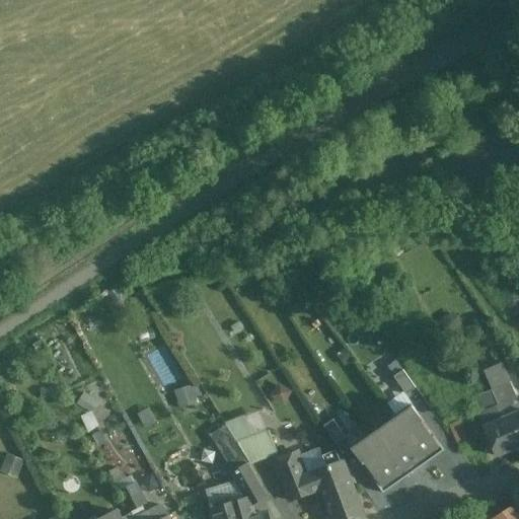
[(416,388),(403,370),(393,377),(406,395),(416,388)]
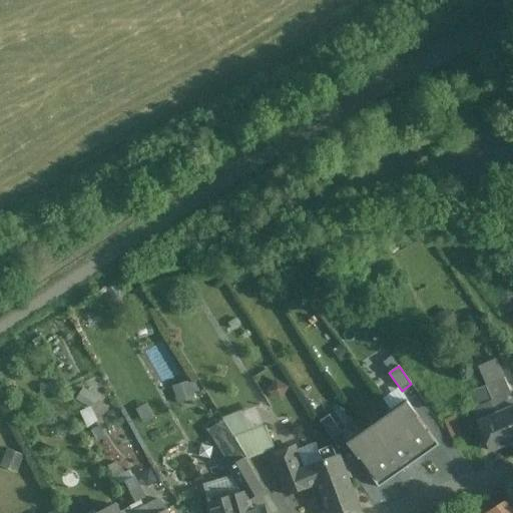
[(512,398),(504,379),(486,386),(492,401),(491,402),(509,445),(512,443),(512,398)]
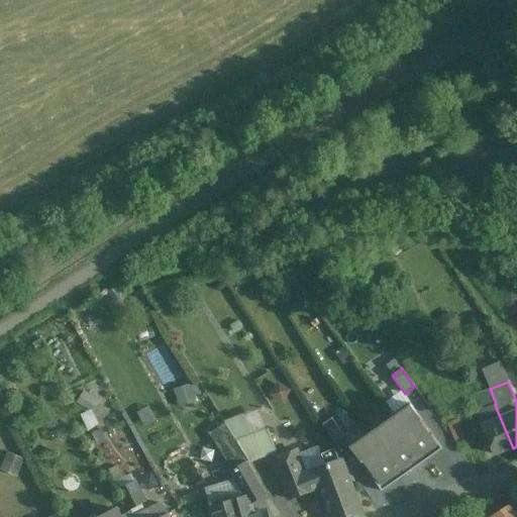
[(513,448),(495,405),(496,404),(490,389),(477,395),(483,408),(477,411),(496,455),(513,448)]
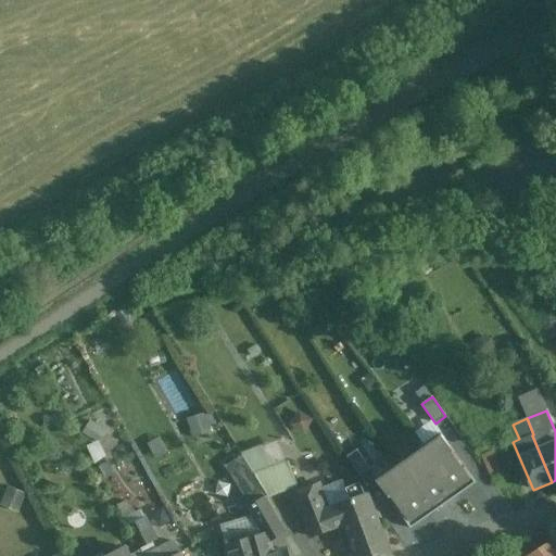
[(441,433),(421,446),(424,449),(396,467),(395,465),(376,479),(389,497),(390,496),(401,513),(400,514),(411,529),(476,483),(465,467),(464,468),(453,453),(454,452),(441,433)]
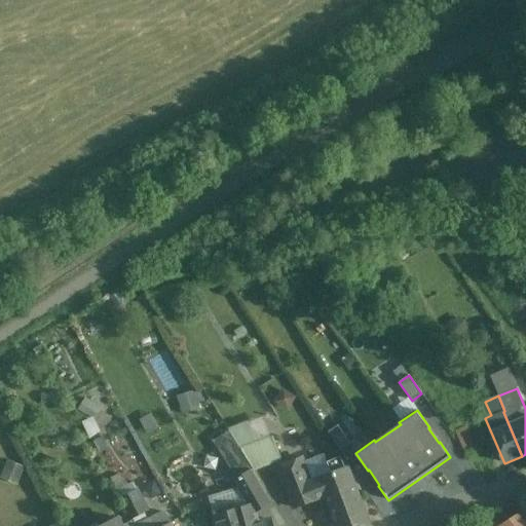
[(273,438),(256,444),(249,425),(230,433),(254,471),(255,472),(282,461),(273,438)]
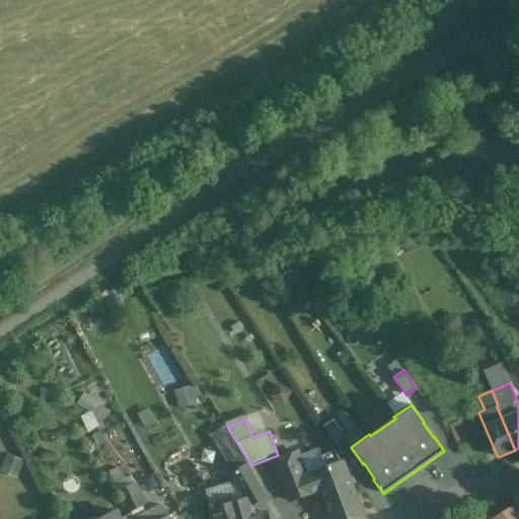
[(346,439),(334,420),(323,427),(336,445),(346,439)]
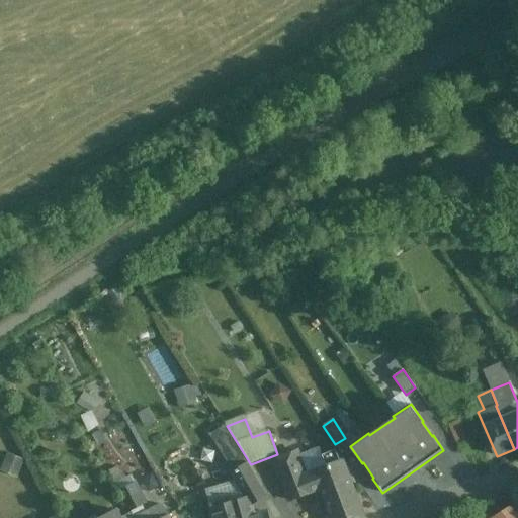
[(459,420),(448,425),(457,445),(467,441),(459,420)]
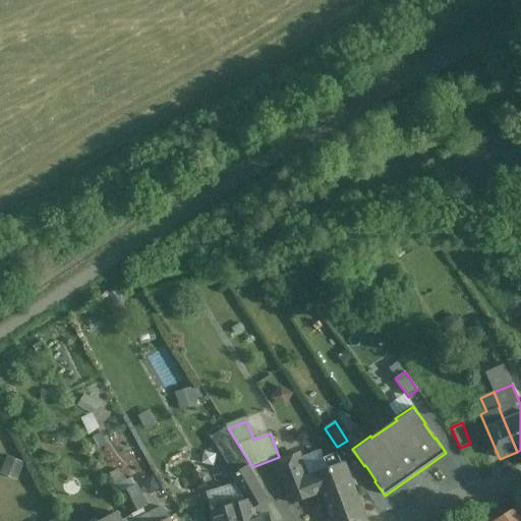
[(251,466),(228,428),(214,438),(231,465),(229,467),(233,475),(249,466),(249,468),(251,466)]
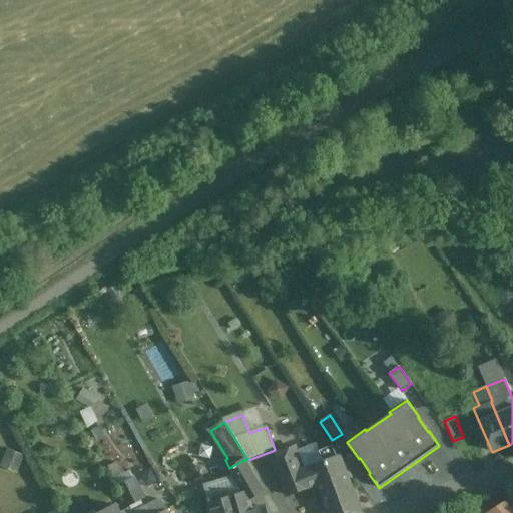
[(317,444),(297,452),(295,447),(271,457),(286,496),(309,487),(318,484),(318,482),(330,478),(324,462),(319,451),(317,444)]
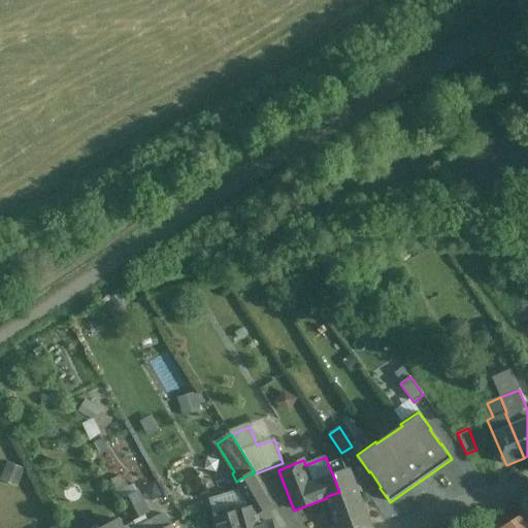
[(341,459),(328,464),(333,475),(349,470),(349,469),(347,470),(341,459)]
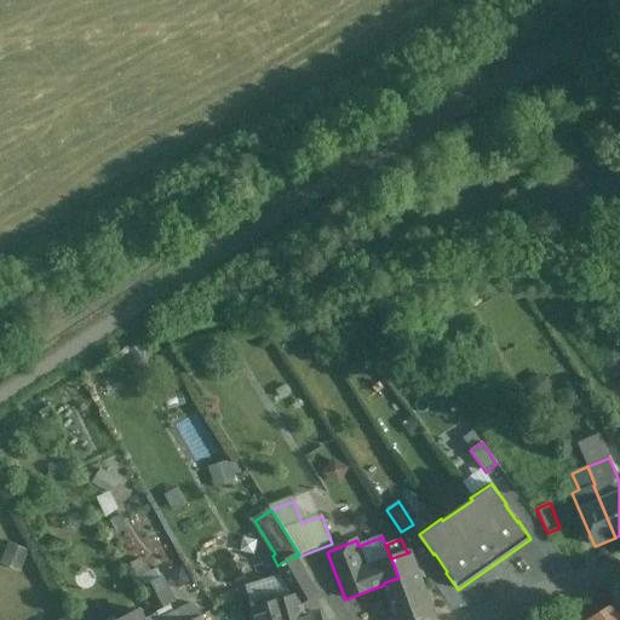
[(435,619),(409,552),(391,558),(399,578),(384,583),(384,585),(397,619),(435,619)]
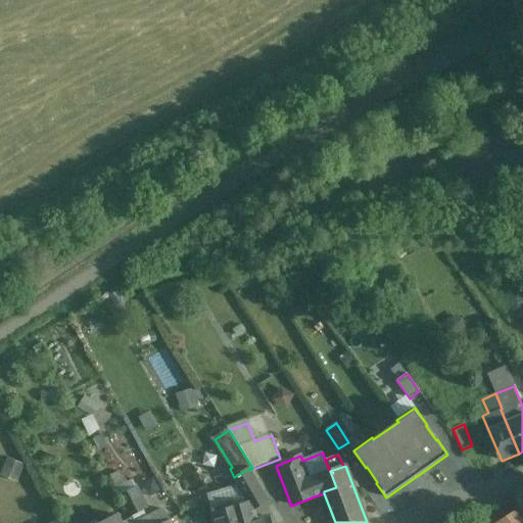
[(250,470),(250,468),(234,477),(234,478),(239,487),(252,510),(269,500),(250,470)]
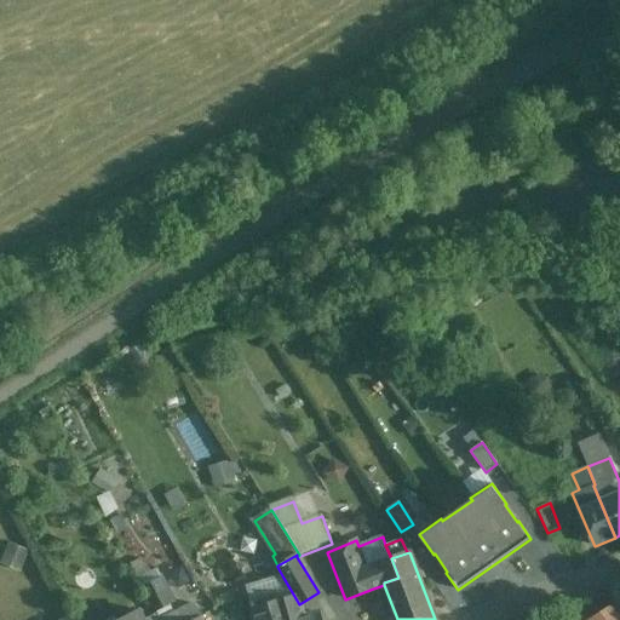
[(174,603),(161,578),(142,587),(155,613),(174,603)]
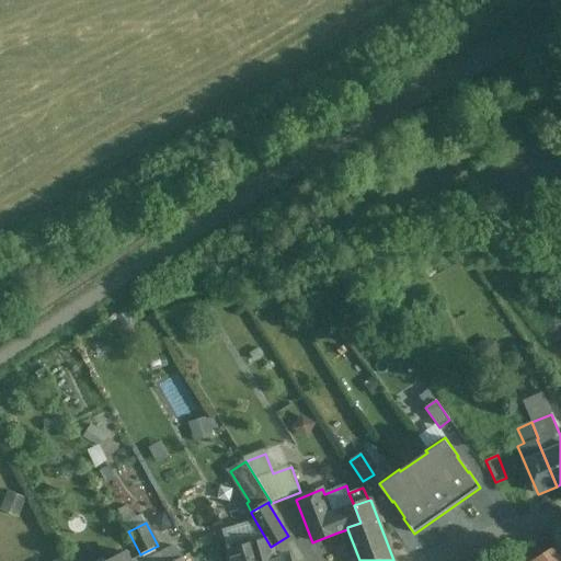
[(271,547),(256,523),(228,531),(227,540),(228,545),(227,545),(231,560),(289,560),(288,554),(275,559),(271,547)]
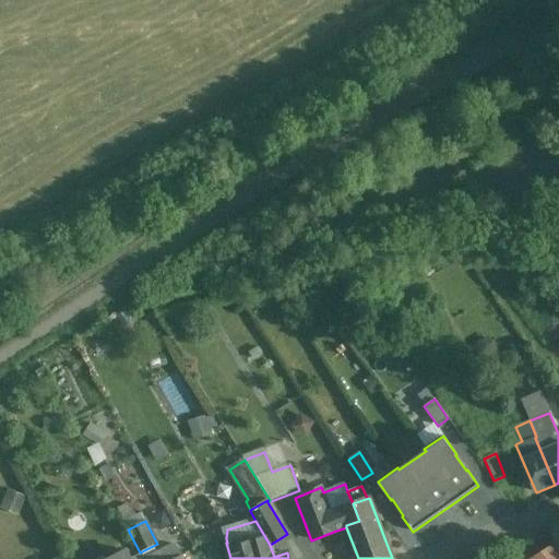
[(171,544),(144,557),(144,558),(175,558),(180,556),(180,555),(175,545),(171,544)]
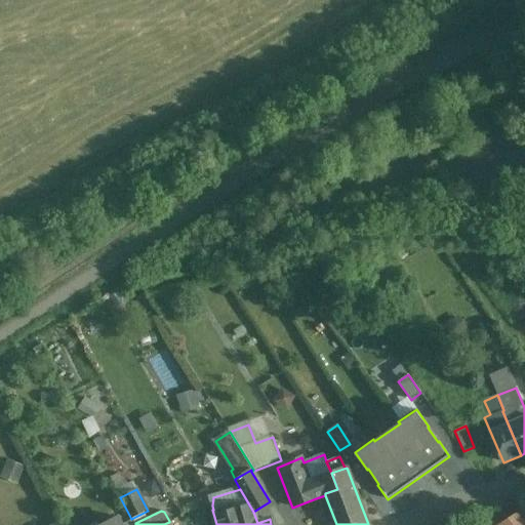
[(522,524),(515,515),(499,524),(522,524)]
